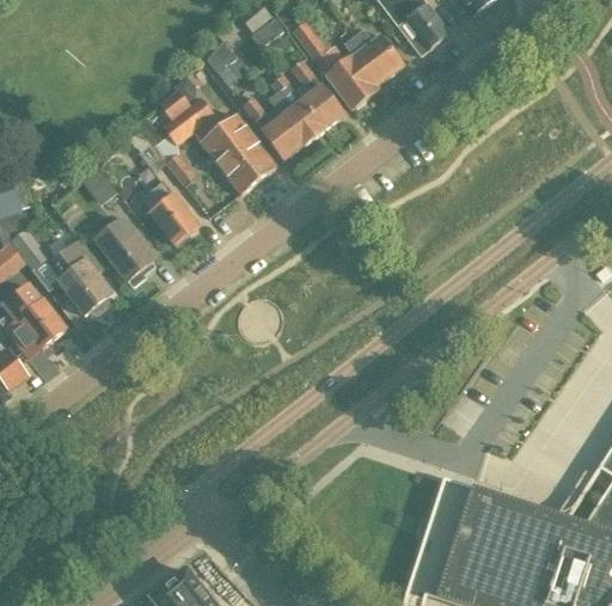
[(424,5),(421,0),(380,0),(401,26),(408,20),(407,19),(424,5)]
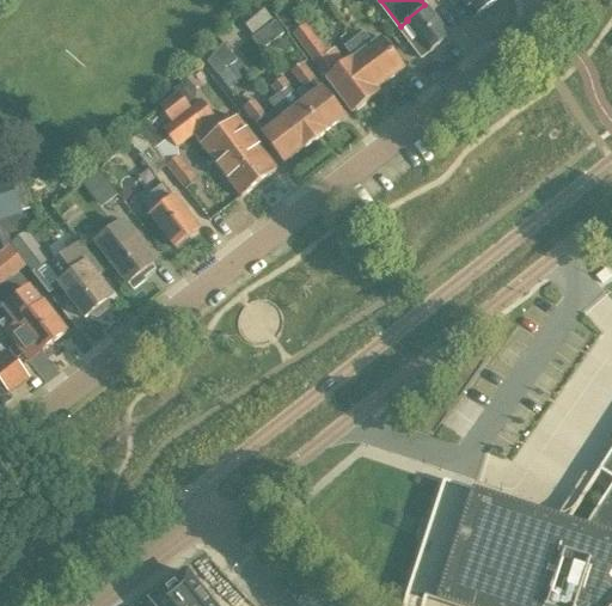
[(464,0),(475,13),(491,0),(464,0)]
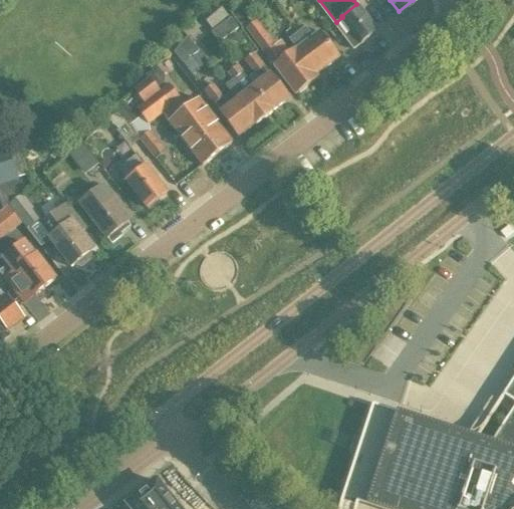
[(341,16),(342,17),(360,41),(378,27),(359,2),(356,4),(341,16)]
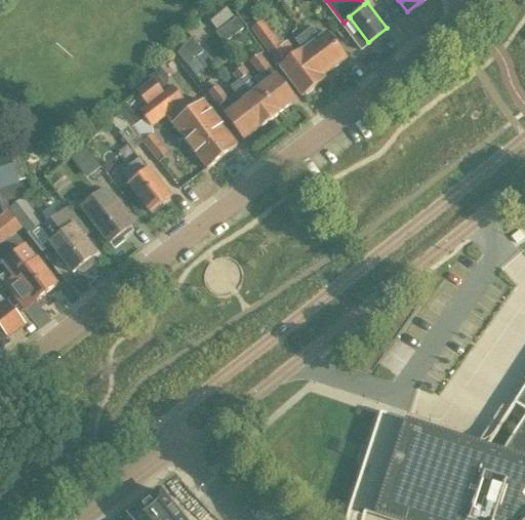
[(236,14),(215,29),(224,39),(244,25),(236,14)]
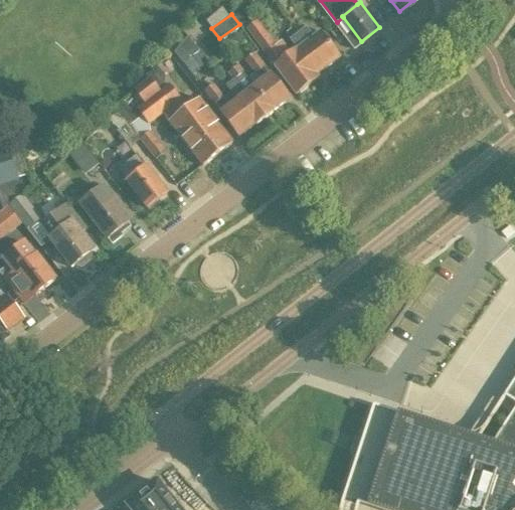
[(275,41),(256,17),(246,25),(297,91),(321,72),(319,69),(340,53),(321,28),(314,33),(306,23),(289,35),(297,46),(292,50),(282,36),(275,41)]
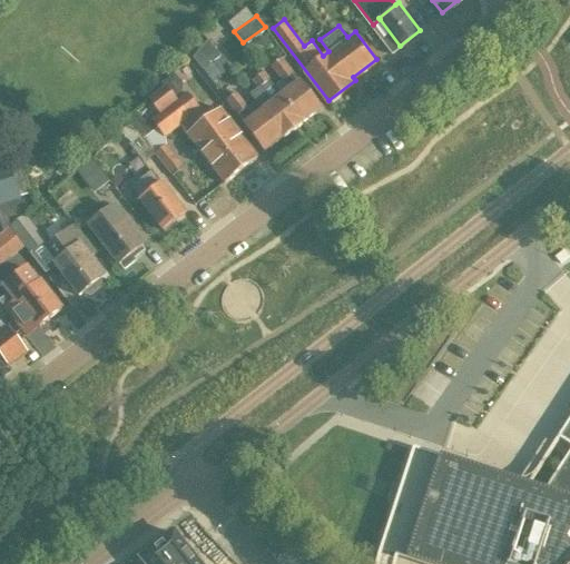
[(219,52),(207,37),(193,55),(202,66),(219,52)]
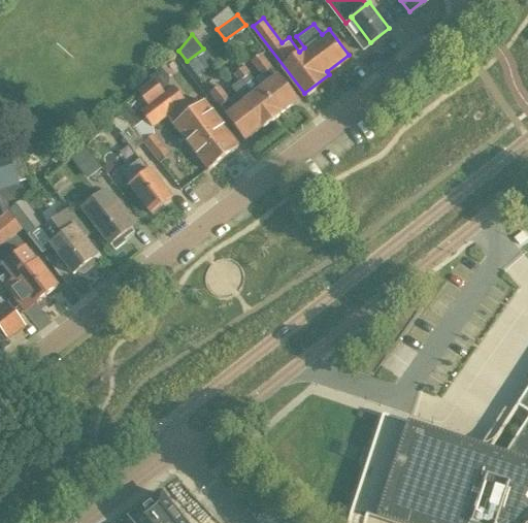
[(254,77),(279,111),(297,99),(277,72),(260,51),(250,59),(260,72),(255,76),(254,77)]
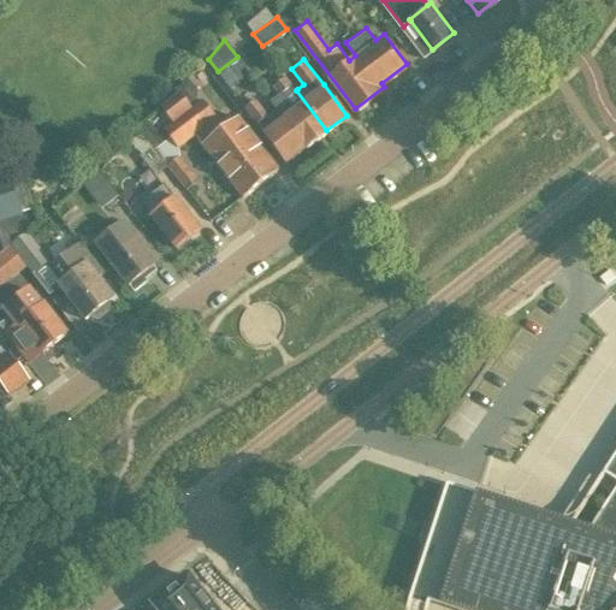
[(296,90),(297,89),(284,72),(272,82),(279,92),(270,98),(276,105),(307,144),(326,130),(296,90)]
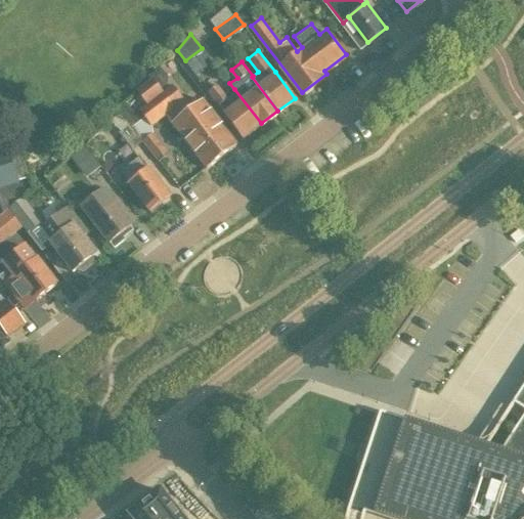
[(187,110),(191,106),(172,81),(163,88),(153,75),(136,87),(146,101),(139,106),(144,114),(131,124),(143,137),(142,138),(158,158),(169,148),(153,129),(151,123),(166,112),(172,121),(207,164),(220,154),(193,121),(194,120),(187,110)]
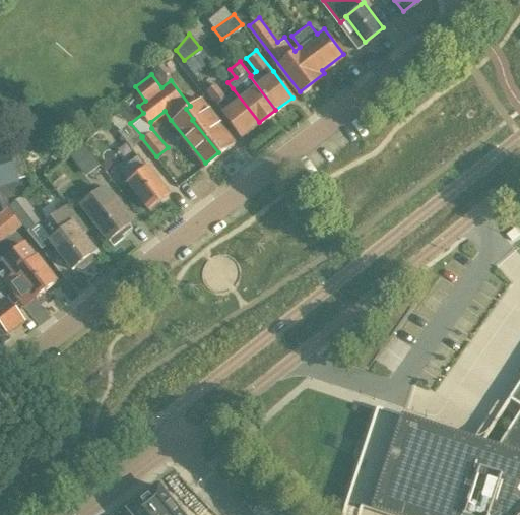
[(233,88),(225,93),(215,80),(205,88),(222,111),(242,135),(259,122),(233,88)]
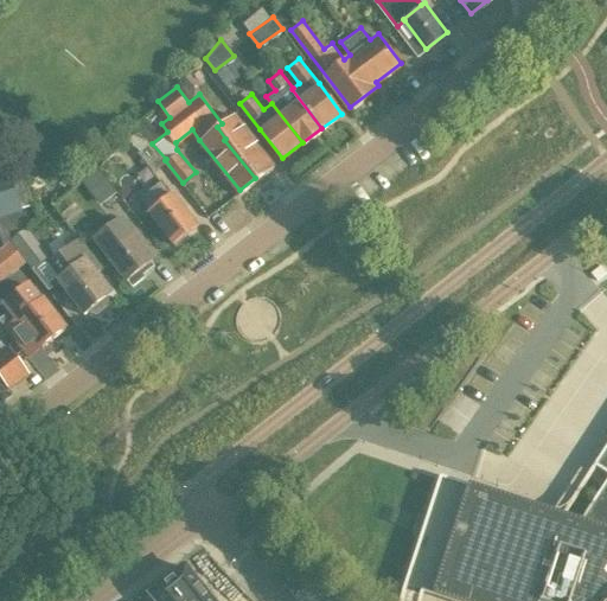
[(224,140),(255,178),(275,162),(236,113),(222,123),(217,127),(225,139),(224,140)]
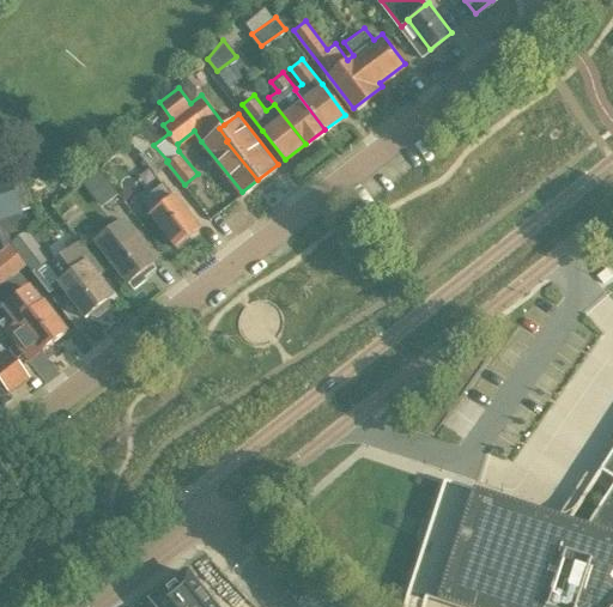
[(155,170),(167,161),(151,141),(139,152),(155,170)]
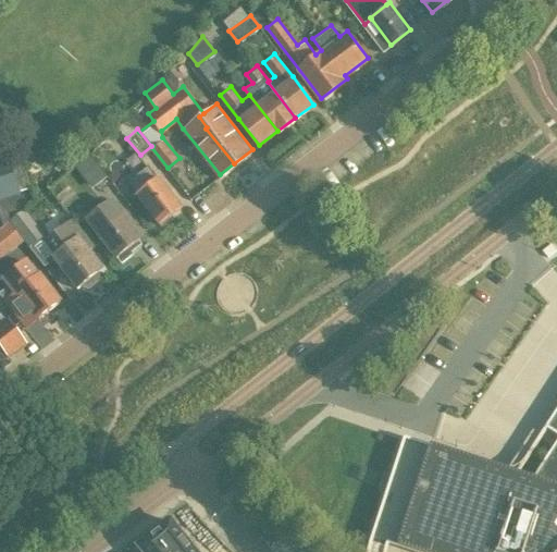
[(7,156),(0,158),(0,212),(3,222),(33,197),(20,155),(8,159),(7,156)]
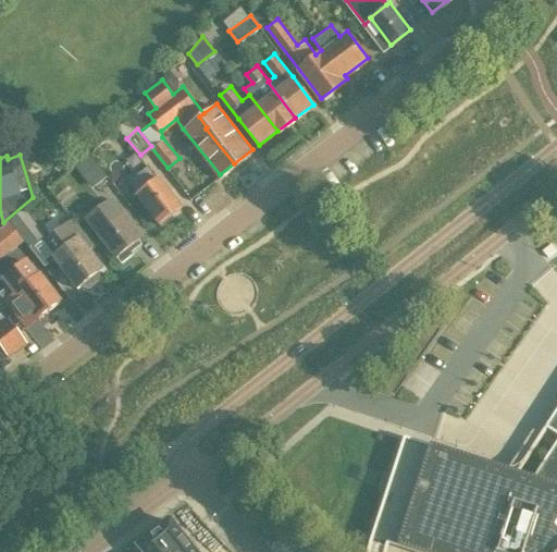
[(89,187),(103,176),(90,159),(76,170),(89,187)]
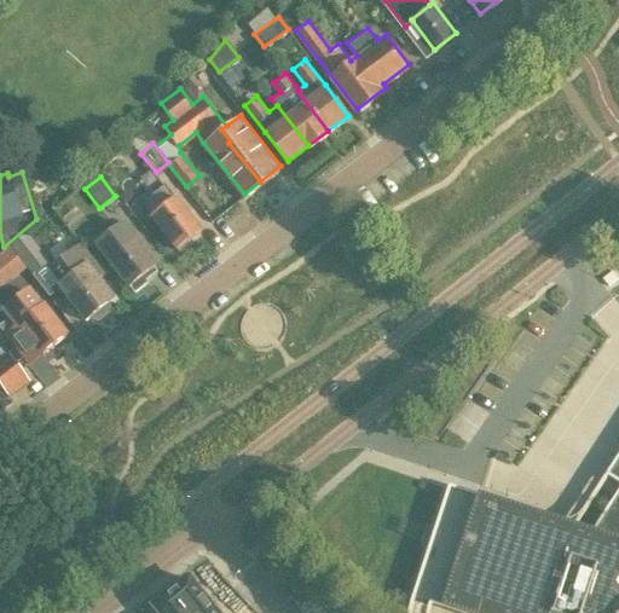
[(174,197),(162,181),(150,190),(163,206),(154,213),(178,244),(202,226),(178,195),(174,197)]
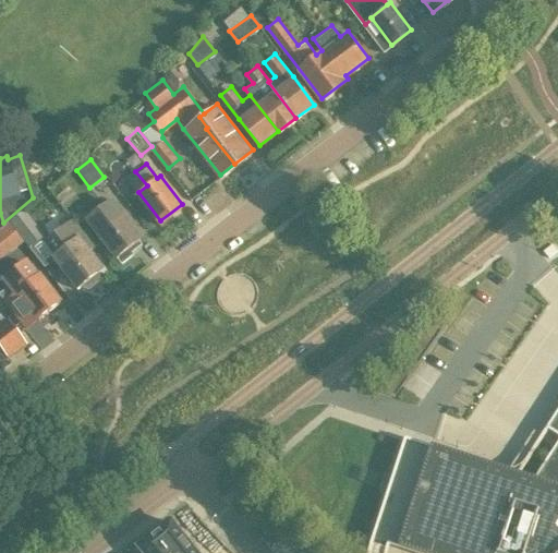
[(100,205),(86,217),(97,231),(116,255),(118,254),(122,259),(132,251),(131,249),(129,245),(138,238),(140,237),(131,226),(134,223),(124,211),(112,196),(100,205)]
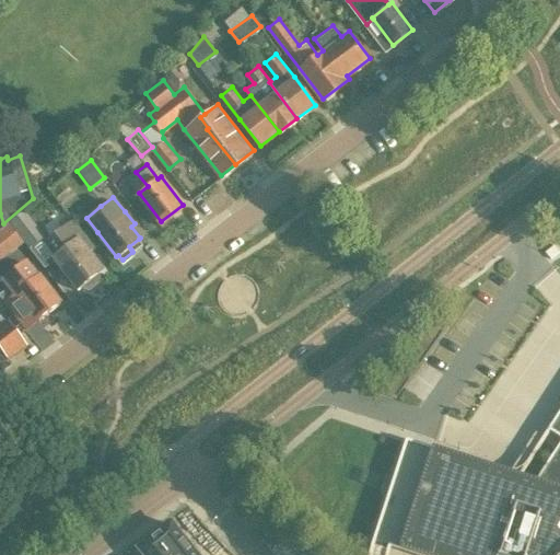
[(23,206),(9,219),(31,246),(46,234),(24,207),(23,206)]
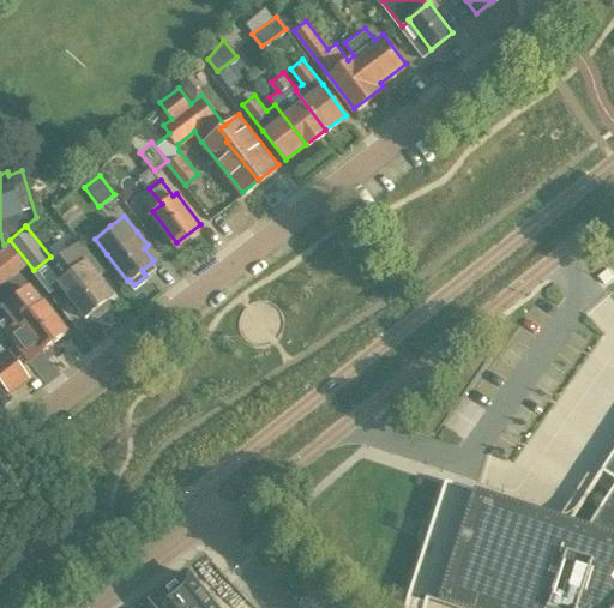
[(68,247),(48,263),(61,278),(59,280),(85,313),(90,311),(97,313),(109,304),(108,296),(112,294),(97,275),(104,269),(80,238),(68,247)]
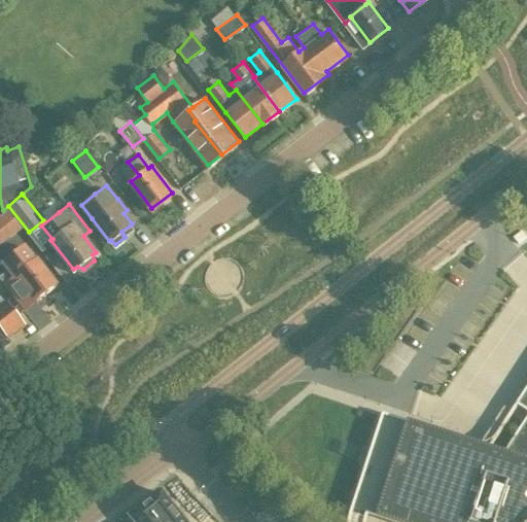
[(8,206),(0,212),(0,242),(1,243),(22,224),(28,232),(29,232),(8,206)]
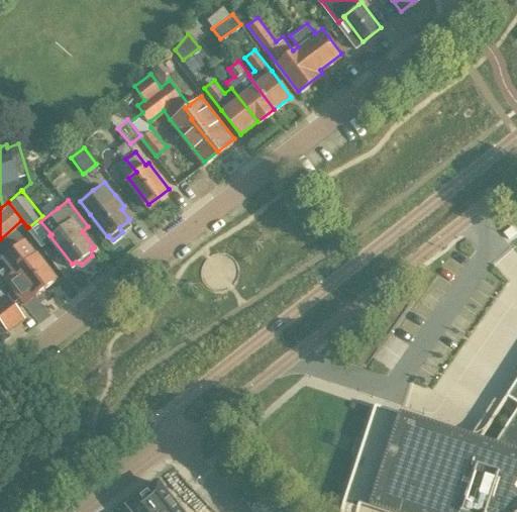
[(11,261),(0,269),(0,272),(11,287),(23,302),(35,292),(36,292),(44,285),(50,280),(56,277),(36,252),(35,253),(24,239),(6,254),(11,261)]
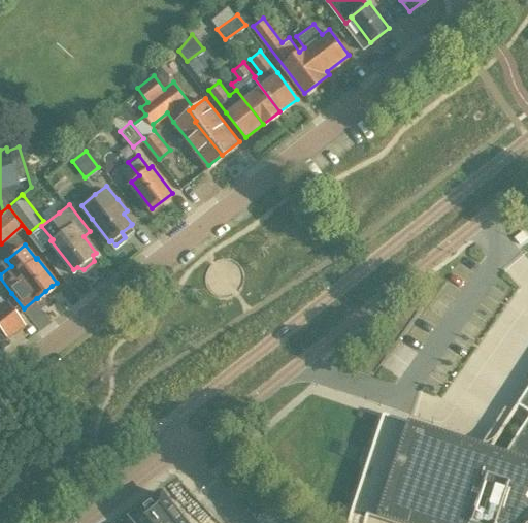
[(25,323),(8,298),(0,303),(0,327),(5,335),(25,323)]
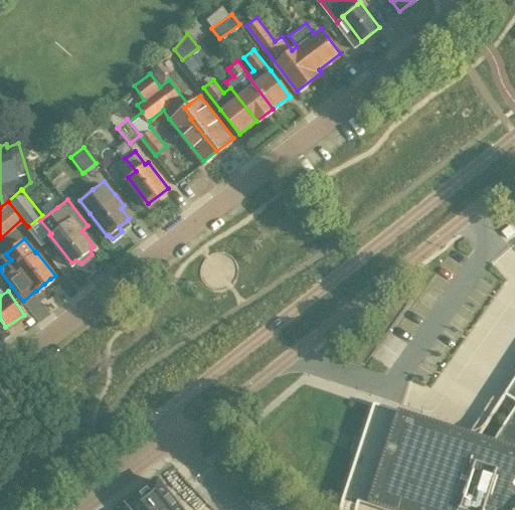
[(514,509),(514,374),(505,391),(514,397),(514,404),(492,440),(373,401),(337,509),(353,509),(357,498),(395,509),(514,509)]
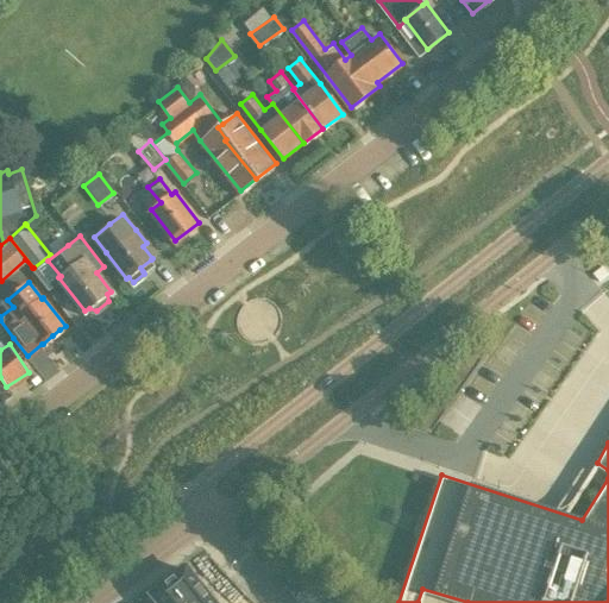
[(215,602),(186,566),(151,594),(157,602),(215,602)]
